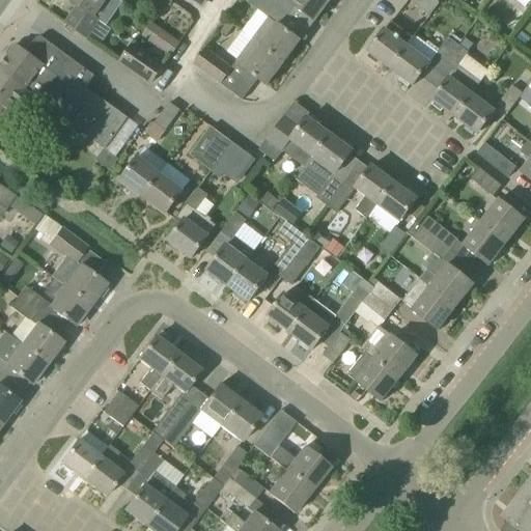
[(122,3),(118,0),(68,0),(78,6),(65,24),(87,39),(100,21),(107,25),(122,3)]
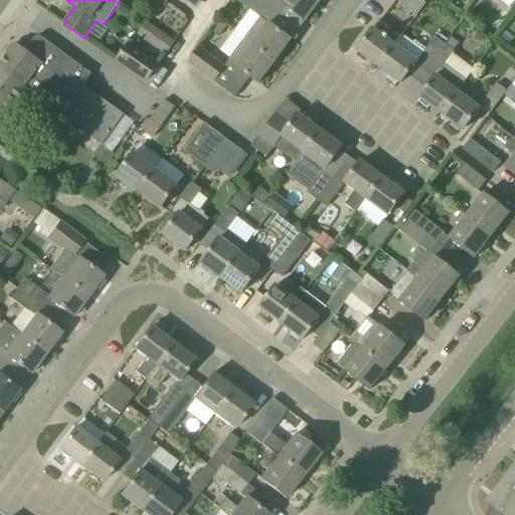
[(185,0),(197,8),(202,0),(185,0)]
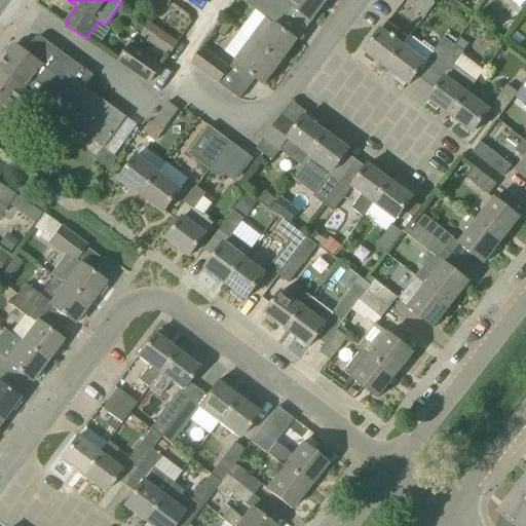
[(278,27),(286,16),(263,0),(241,0),(266,19),(250,40),(282,64),(298,41),(278,27)]
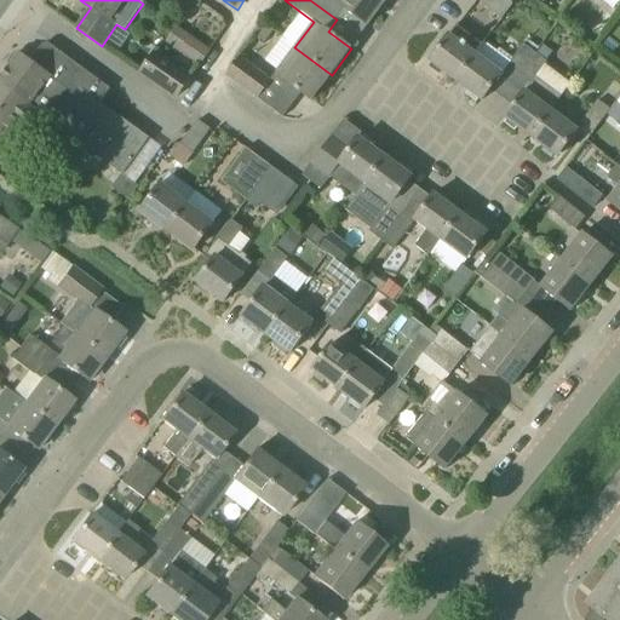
[(310,0),(337,19),(345,9),(368,26),(386,1),(384,0),(310,0)]
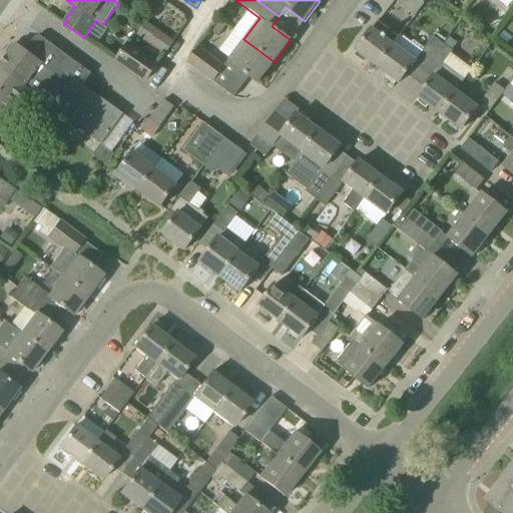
[(423,3),(425,0),(398,0),(417,14),(424,4),(423,3)]
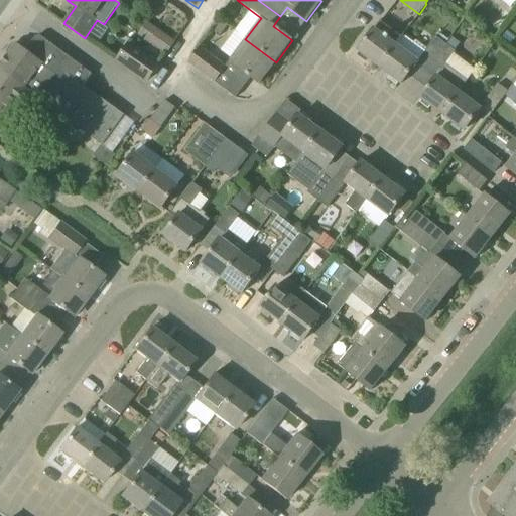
[(379,68),(396,45),(402,37),(380,21),(358,51),(379,68)]
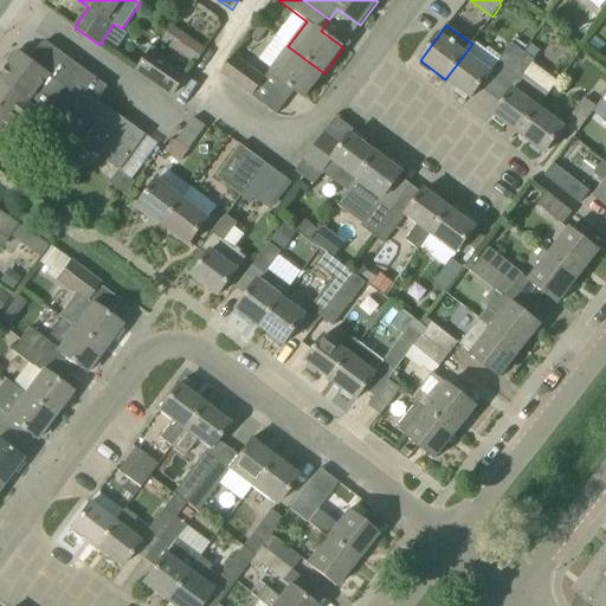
[(171,26),(161,42),(194,65),(205,50),(171,26)]
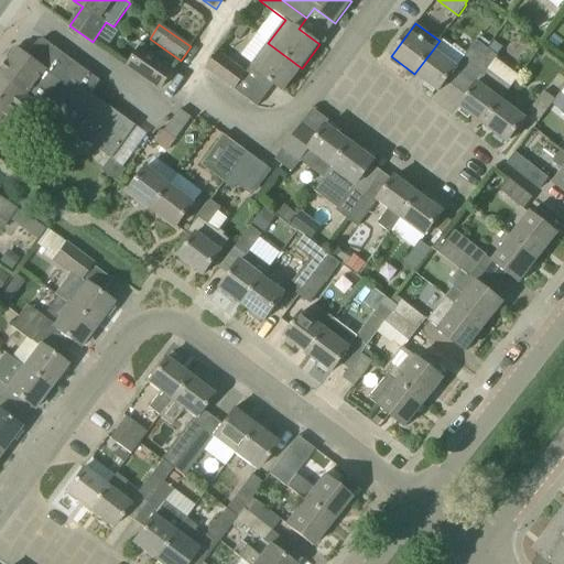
[(438,91),(461,61),(466,54),(454,45),(453,47),(441,39),(440,41),(433,50),(414,74),(438,91)]
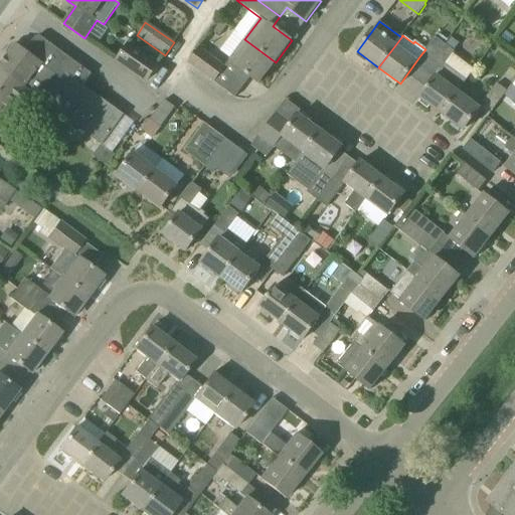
[(102,145),(124,115),(83,86),(92,73),(40,36),(35,37),(25,51),(16,45),(0,66),(0,89),(15,100),(15,101),(37,117),(46,105),(102,145)]
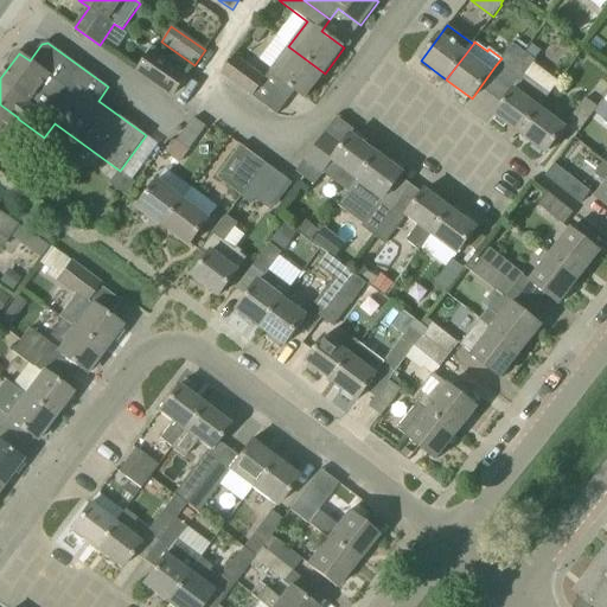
[(502,58),(496,65),(496,66),(508,75),(524,52),(523,51),(515,45),(512,44),(502,58)]
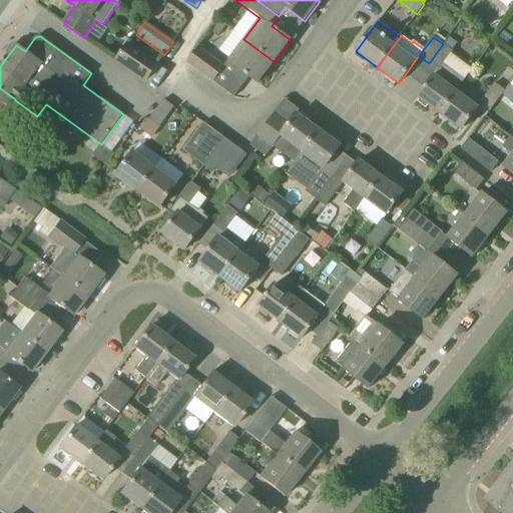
[(258,83),(275,62),(243,39),(227,60),(235,66),(235,67),(258,83)]
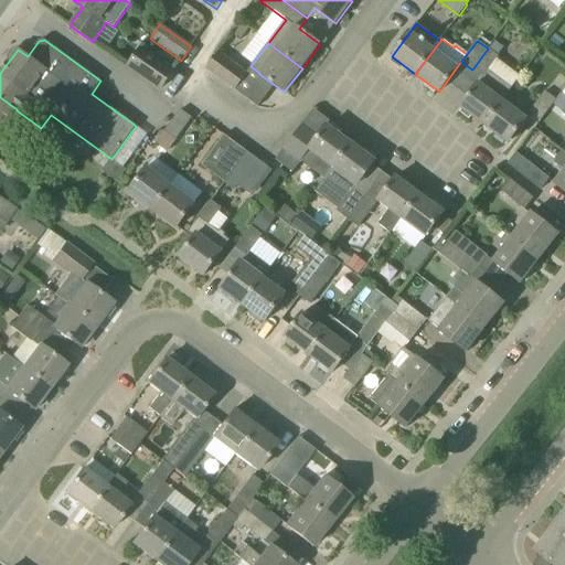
[(161,89),(174,70),(142,48),(128,66),(161,89)]
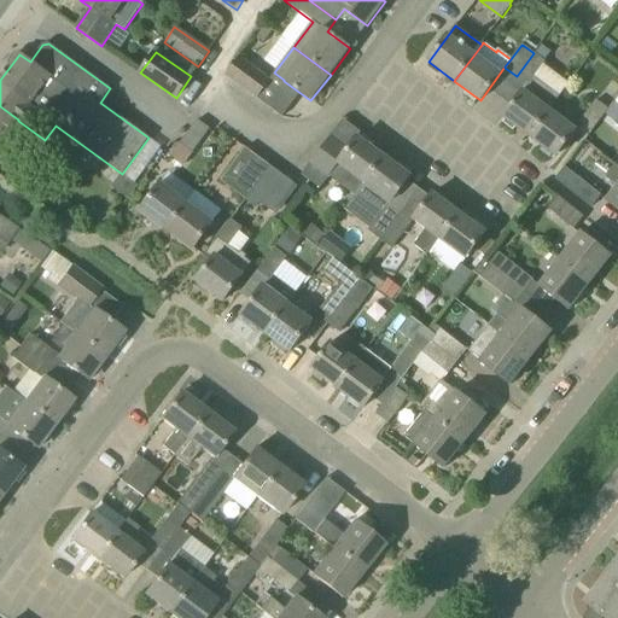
[(530,138),(549,110),(560,97),(534,77),(546,62),(534,53),(517,76),(528,85),(503,117),(530,138)]
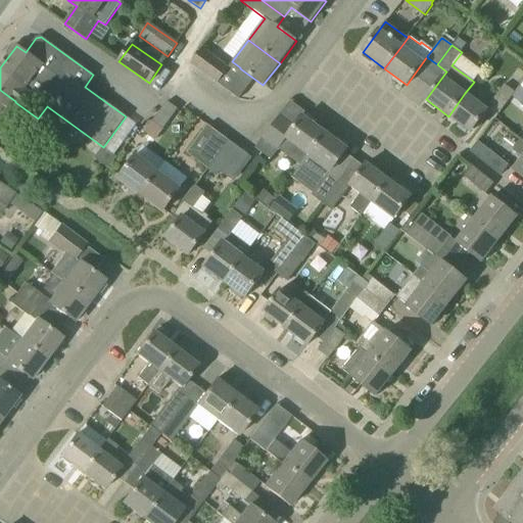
[(218,83),(228,68),(203,50),(192,64),(218,83)]
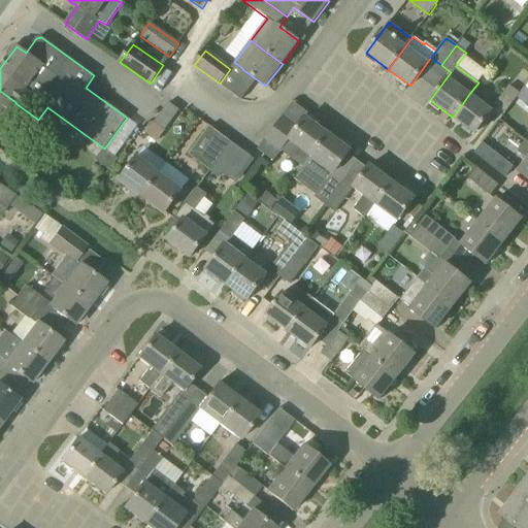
[(505,113),(518,97),(520,94),(509,86),(495,105),(505,113)]
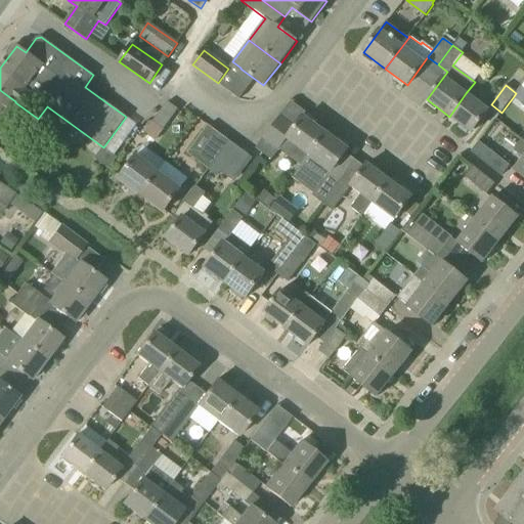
[(0,122),(15,102),(15,101),(0,90),(0,122)]
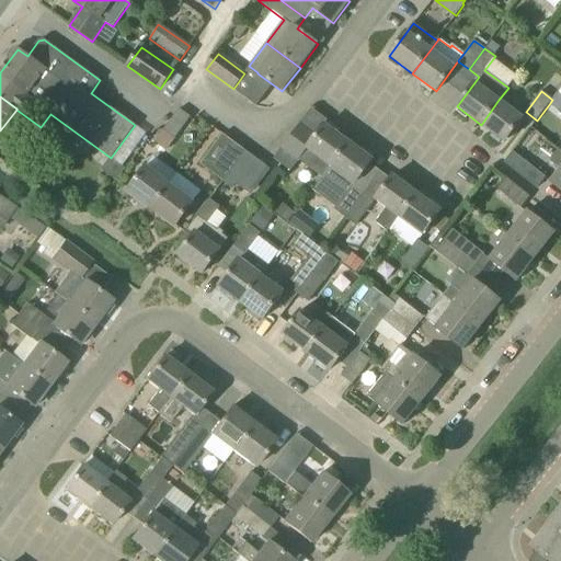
[(504,142),(523,118),(499,100),(481,125),(504,142)]
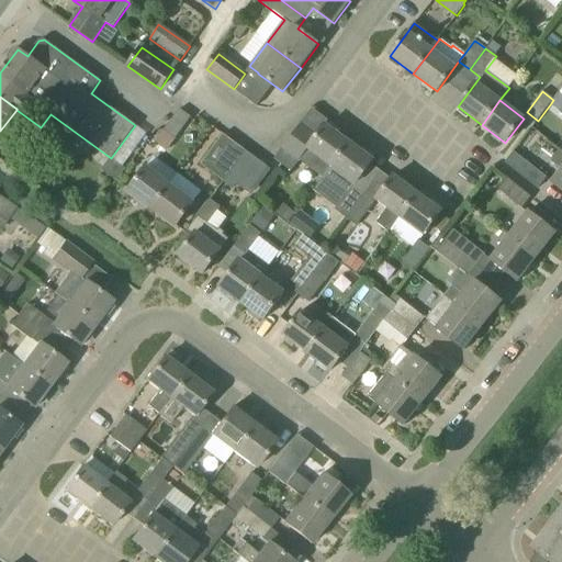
[(164,131),(175,139),(191,117),(180,110),(164,131)]
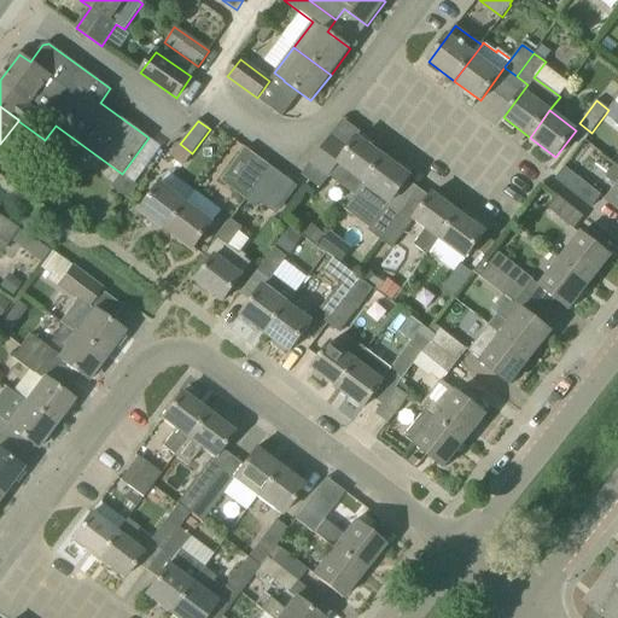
[(384,157),(359,138),(359,136),(349,150),(331,136),(302,175),(320,190),(328,176),(355,196),(384,157)]
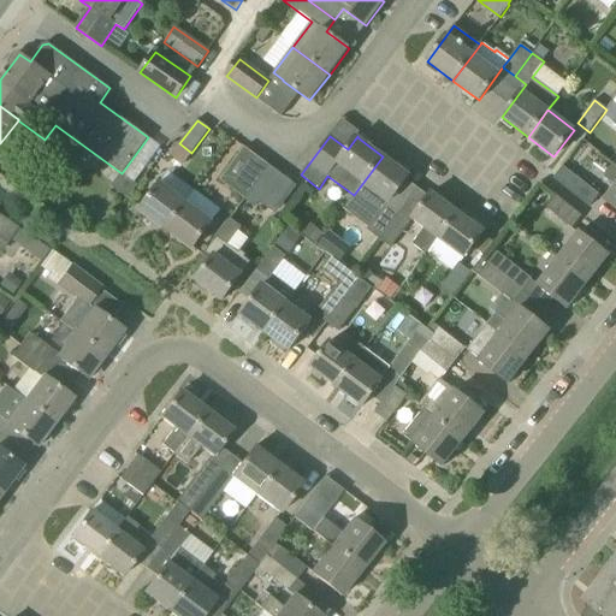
[(178,142),(169,155),(182,165),(191,153),(179,143),(178,142)]
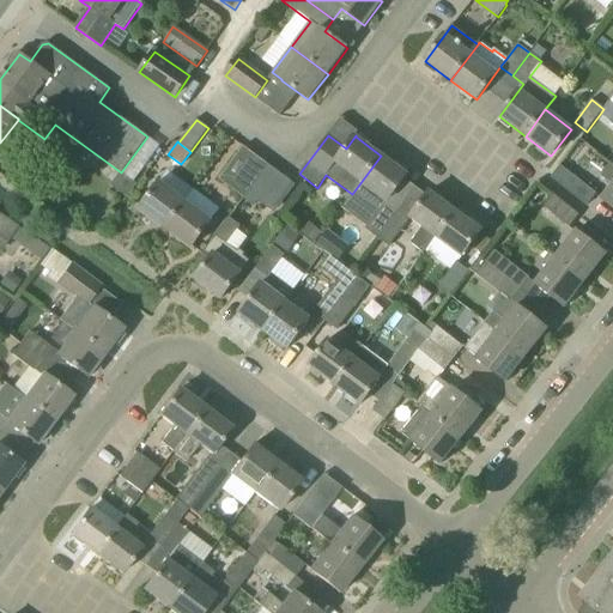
[(244,146),(230,167),(219,180),(243,198),(268,164),(244,146)]
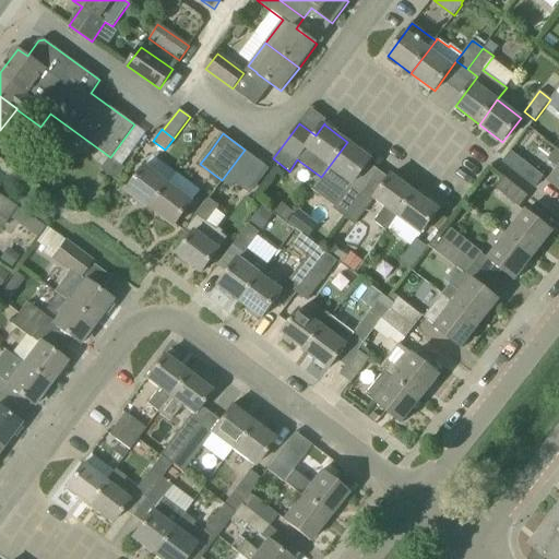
[(354,183),(369,163),(371,159),(347,142),(321,177),(317,182),(341,200),(333,210),(344,217),(360,194),(349,188),(353,183),(354,183)]
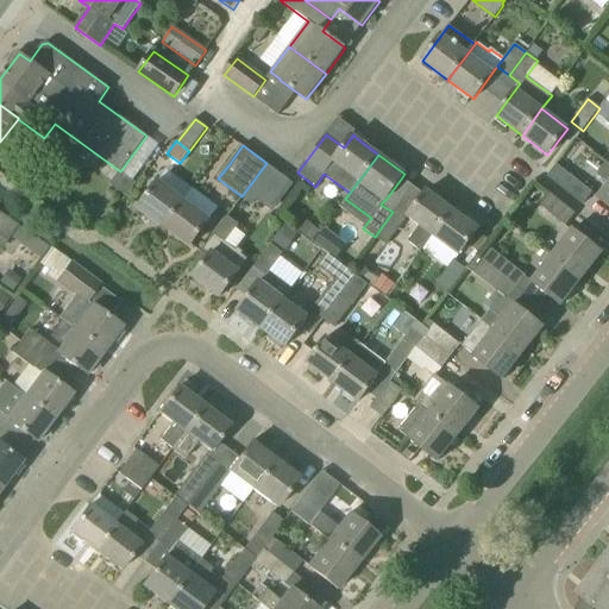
[(257,201),(269,209),(290,181),(267,163),(242,196),(240,198),(252,207),(257,201)]
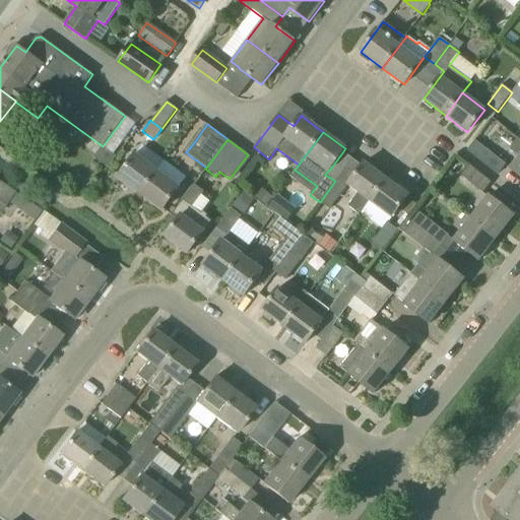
[(519,156),(510,169),(519,176),(519,140),(518,139),(511,149),(519,156)]
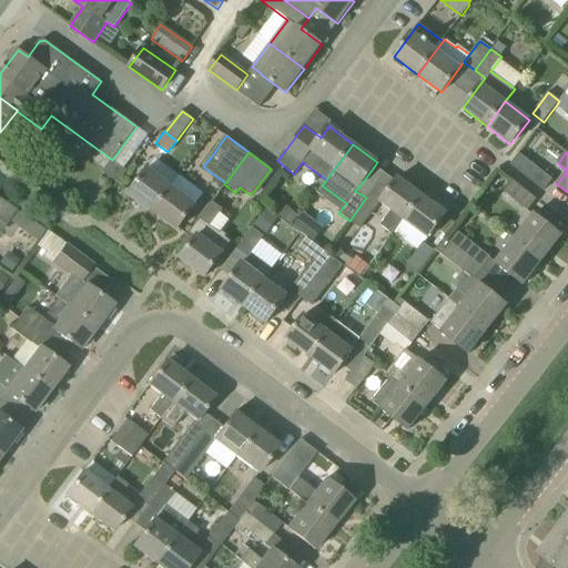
[(544,191),(553,180),(519,153),(510,165),(544,191)]
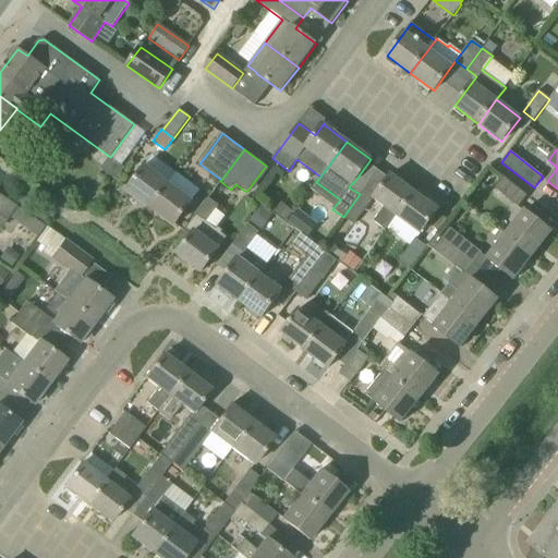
[(169,184),(145,166),(128,191),(150,208),(169,184)]
